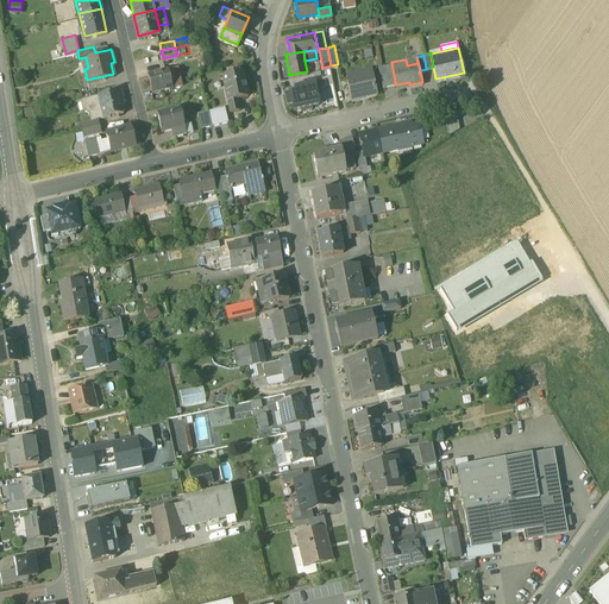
[(378,65),(382,86),(395,82),(391,62),(378,65)]
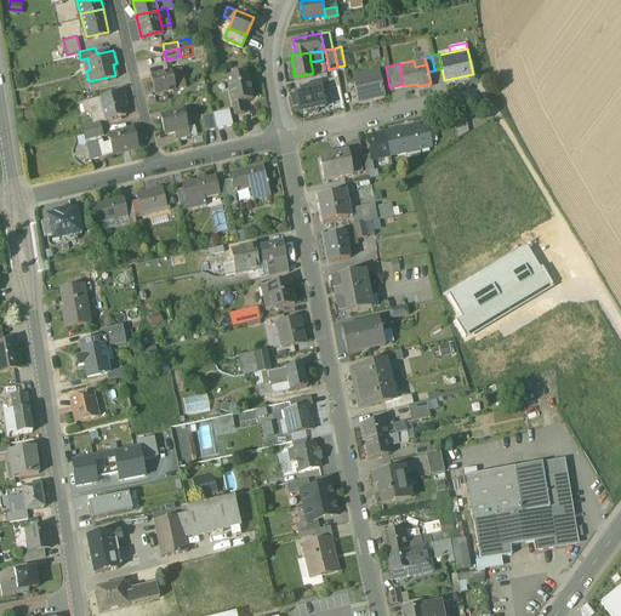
[(177,67),(170,68),(175,85),(182,84),(177,67)]
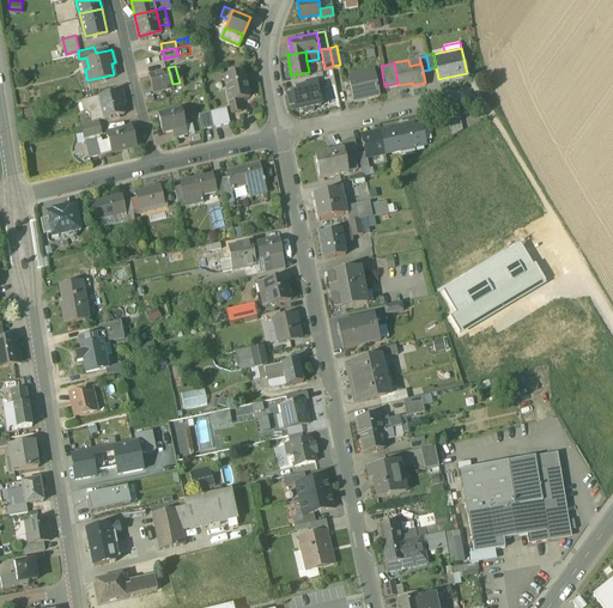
[(173,85),(173,84),(168,67),(147,72),(152,90),(173,85)]
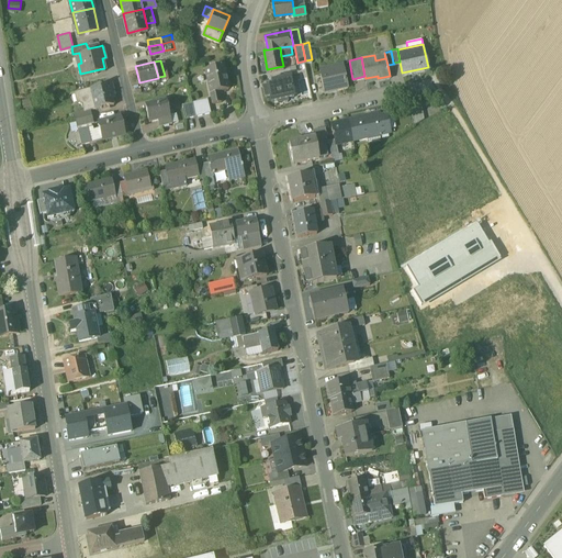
[(204,66),(212,101),(221,99),(218,88),(228,87),(223,63),(204,66)]
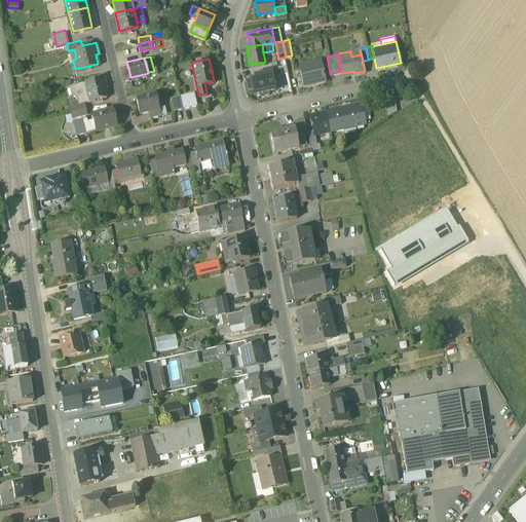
[(299,62),(303,81),(314,79),(314,81),(325,79),(322,63),(312,65),(311,60),(299,62)]
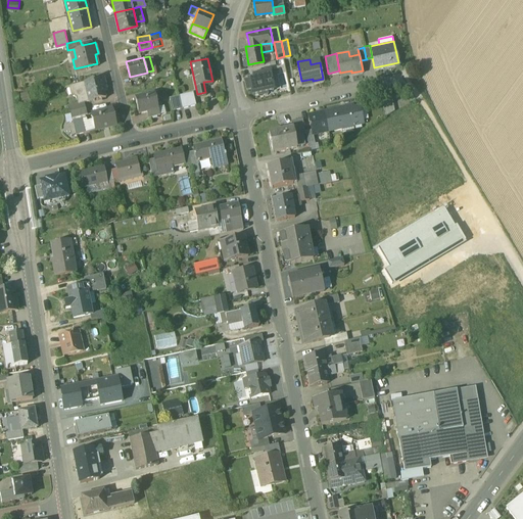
[(268,88),(274,87),(270,72),(263,74),(254,76),(249,77),(250,85),(252,92),(257,90),(268,88)]
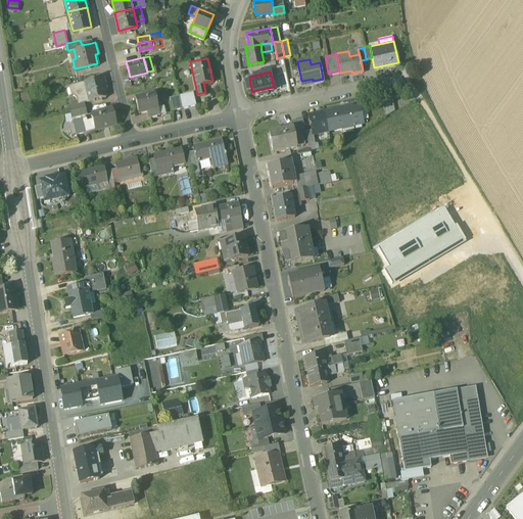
[(84,79),(84,80),(89,98),(89,99),(105,95),(103,87),(106,86),(103,75),(84,79)]
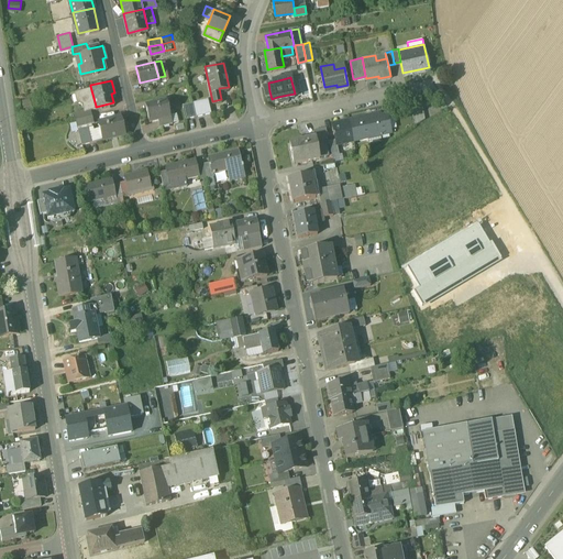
[(90,107),(96,106),(90,86),(79,88),(83,100),(84,108),(90,107)]
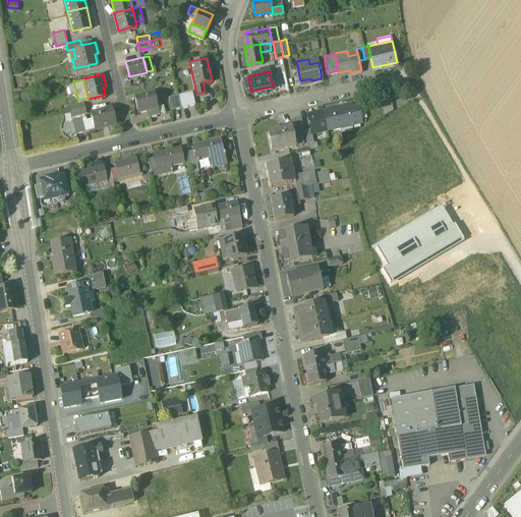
[(133,94),(137,111),(146,109),(158,106),(154,89),(133,94)]
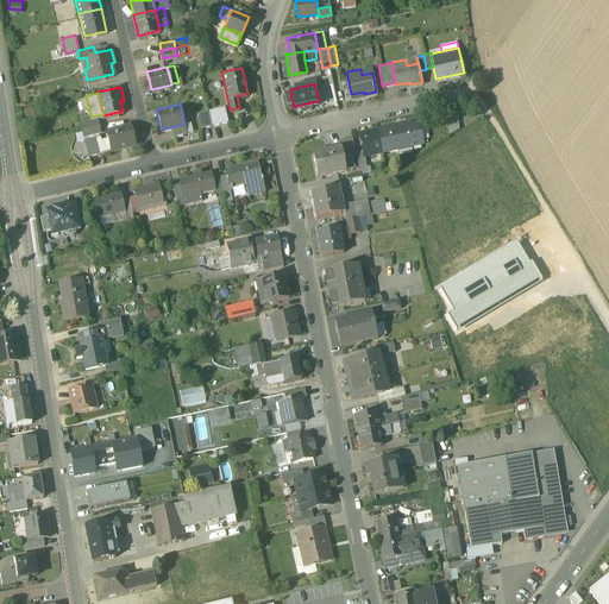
[(196,111),(200,126),(212,123),(227,119),(224,105),(208,108),(196,111)]
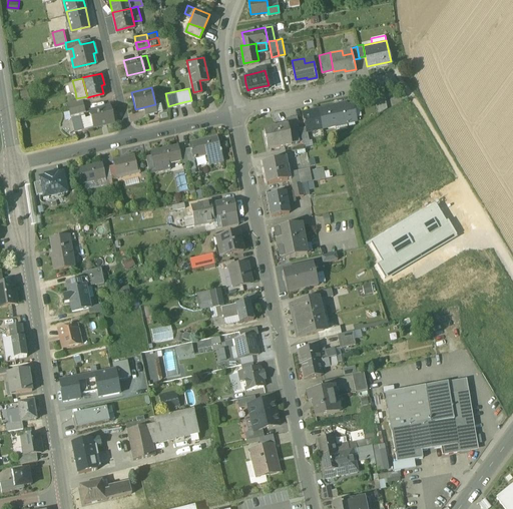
[(375,96),(378,111),(386,106),(384,94),(375,96)]
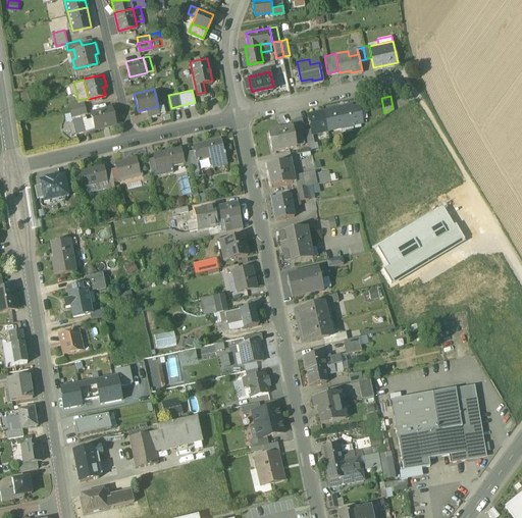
[(68,102),(70,109),(85,105),(84,99),(77,100),(68,102)]
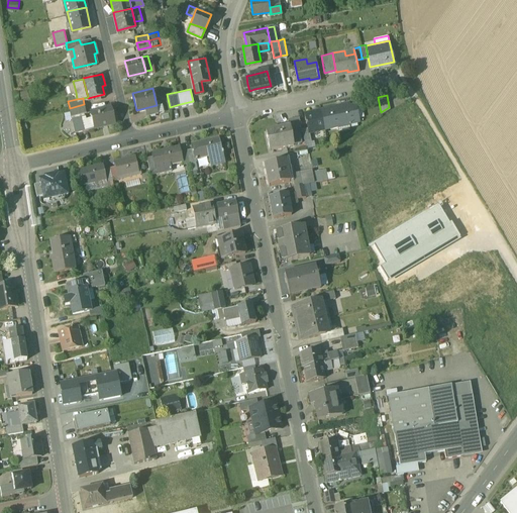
[(336,105),(320,108),(324,127),(337,124),(338,127),(350,125),(349,124),(351,124),(350,121),(359,119),(358,116),(356,107),(355,103),(349,105),(348,102),(340,104),(340,106),(337,107),(336,105)]
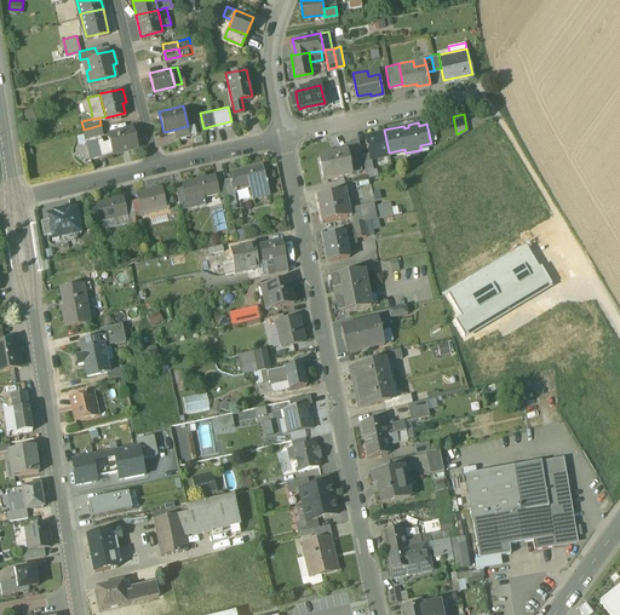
[(103,133),(101,125),(84,130),(85,137),(101,133),(103,133)]
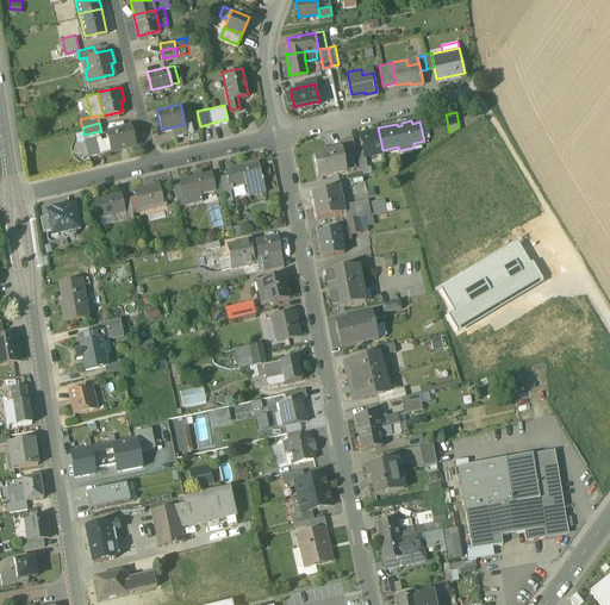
[(106,129),(109,136),(111,149),(135,143),(130,123),(106,129)]
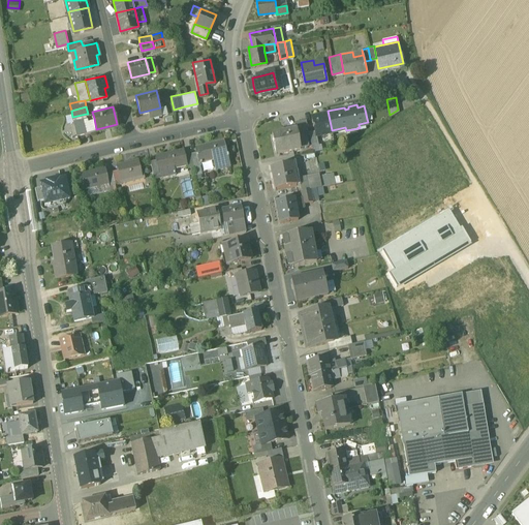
[(317,133),(332,130),(328,111),(322,113),(323,114),(320,114),(320,113),(312,115),(315,129),(316,133),(317,133)]
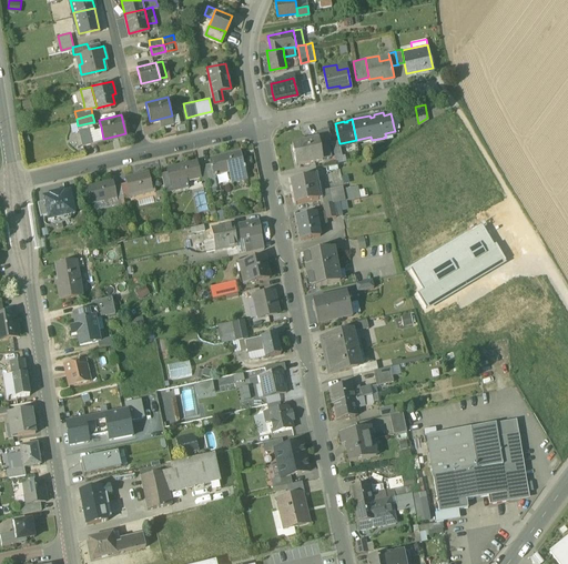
[(82,143),(103,139),(101,127),(94,129),(93,124),(79,129),(82,143)]
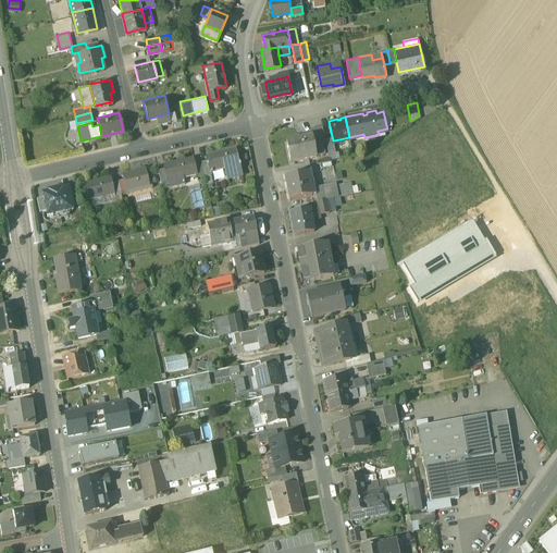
[(321,139),(325,138),(325,137),(322,124),(310,126),(311,135),(312,134),(314,140),(321,139)]
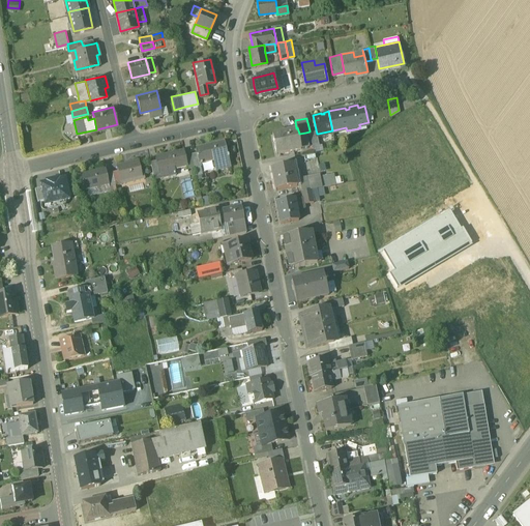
[(276,151),(301,146),(299,134),(297,127),(296,128),(272,133),(276,151)]
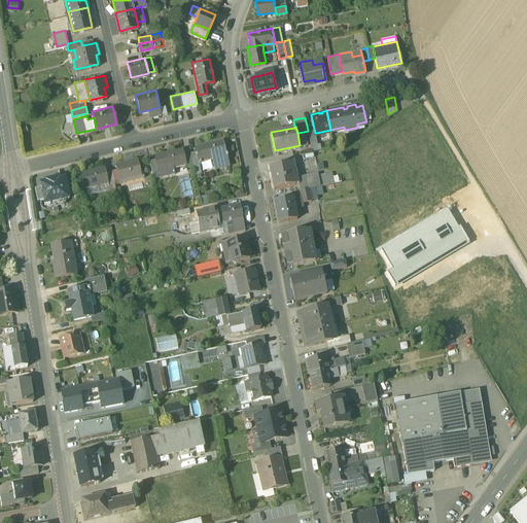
[(314,129),(308,130),(308,131),(311,144),(318,143),(316,133),(315,133),(314,129)]
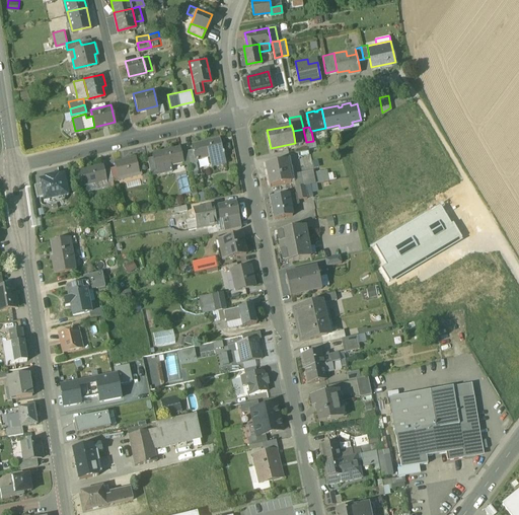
[(299,130),(293,131),(295,143),(302,142),(299,130)]
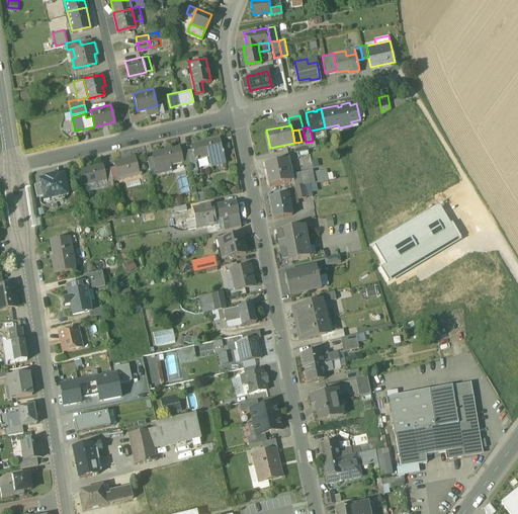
[(195,156),(209,153),(223,150),(220,137),(200,141),(200,140),(191,142),(192,147),(195,156)]
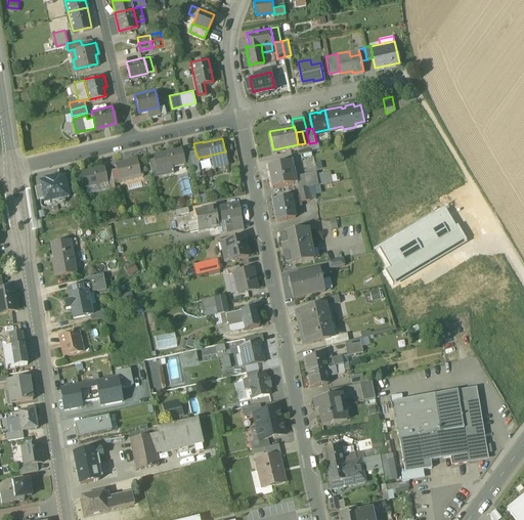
[(160,166),(161,170),(173,167),(172,164),(185,161),(183,150),(182,147),(164,152),(164,150),(155,153),(155,156),(158,167),(160,166)]
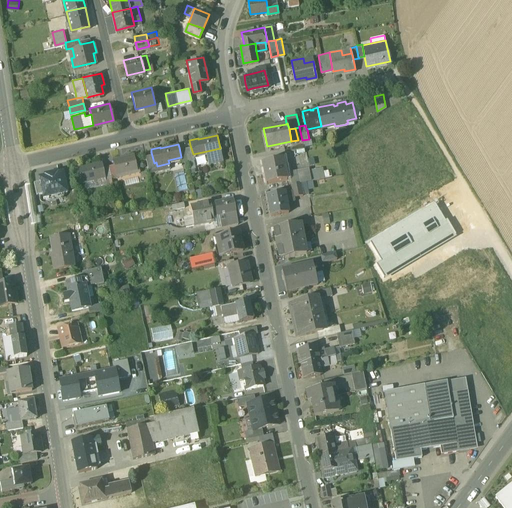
[(190,145),(184,146),(187,159),(193,157),(194,157),(193,154),(190,145)]
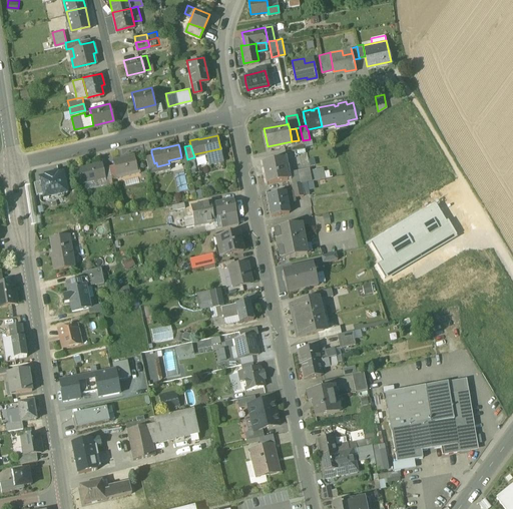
[(181,160),(187,159),(184,146),(179,147),(181,157),(181,160)]
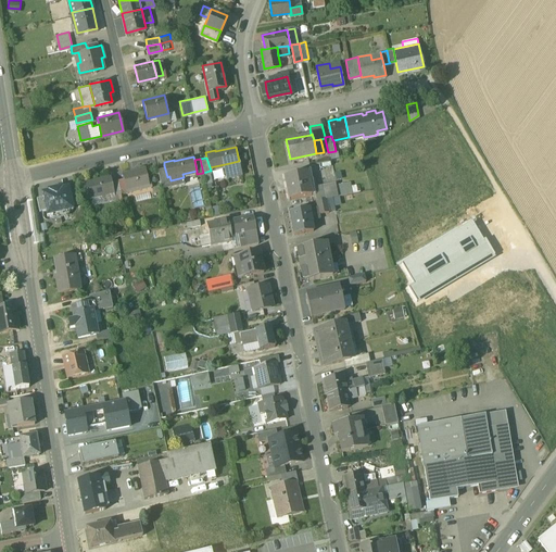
[(241,172),(239,161),(225,164),(227,175),(241,172)]
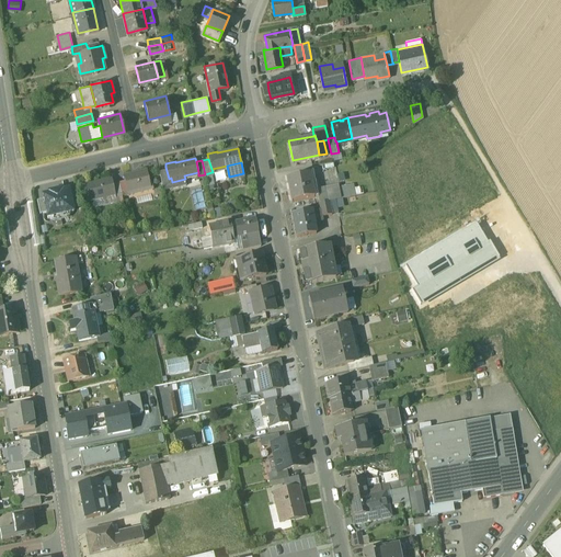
[(159,169),(162,184),(170,183),(169,179),(165,167),(159,169)]
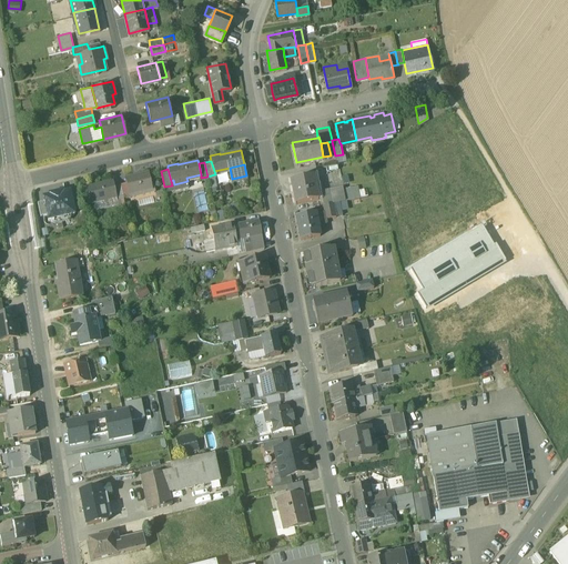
[(127,180),(129,191),(130,190),(152,185),(152,184),(150,177),(149,170),(125,175),(127,180)]
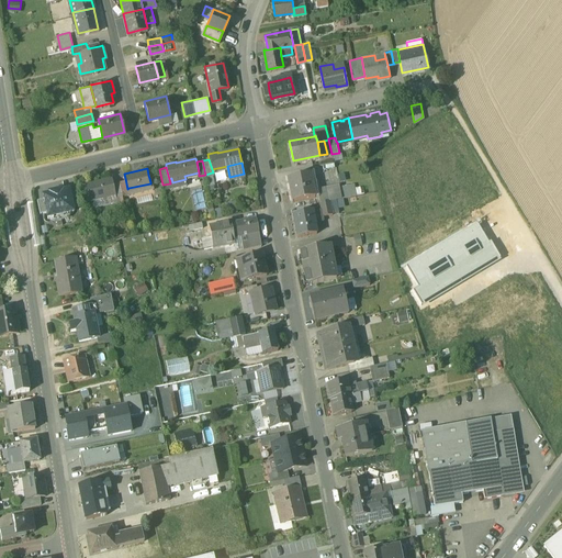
[(288,175),(292,198),(314,193),(310,170),(288,175)]
